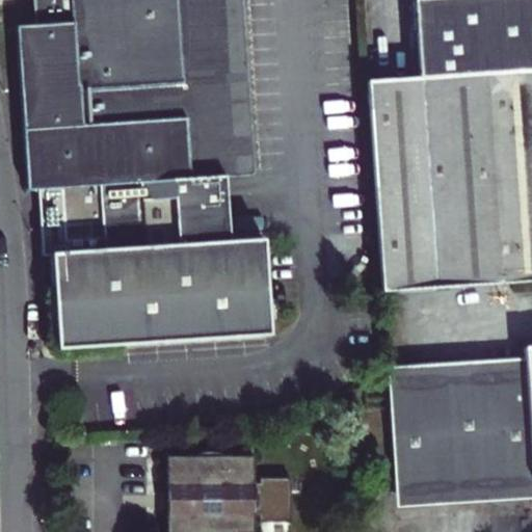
[(55,253),(60,347),(267,333),(259,214),(219,217),(216,176),(261,174),(248,0),(32,0),(34,22),(17,23),(29,188),(41,188),(45,253),(55,253)]
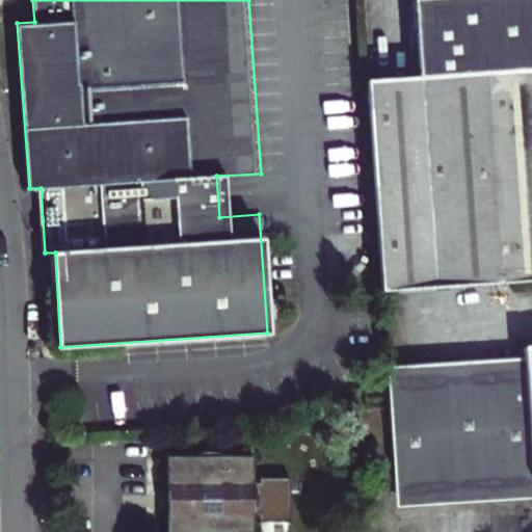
[(531,0),(415,0),(421,76),(366,80),(381,289),(531,277),(531,0)]
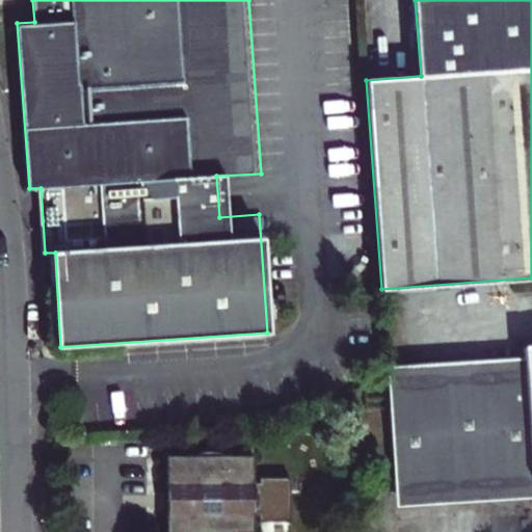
[(531,417),(528,357),(387,367),(396,506),(531,497),(531,417)]
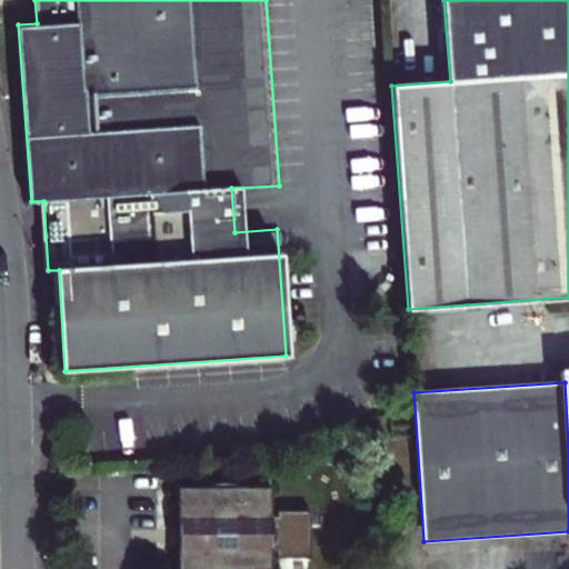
[(210,489),(179,489),(179,522),(175,522),(173,552),(179,552),(178,568),(272,568),(272,548),(278,547),(278,526),(272,526),(272,490),(242,489),(242,486),(210,486),(210,489)]
